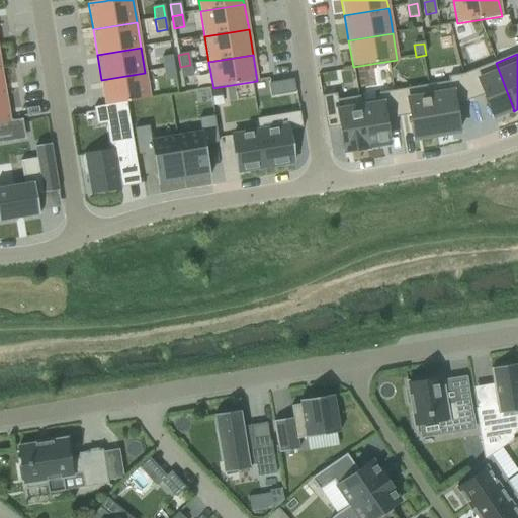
[(171,56),(162,58),(164,70),(173,68),(171,56)]
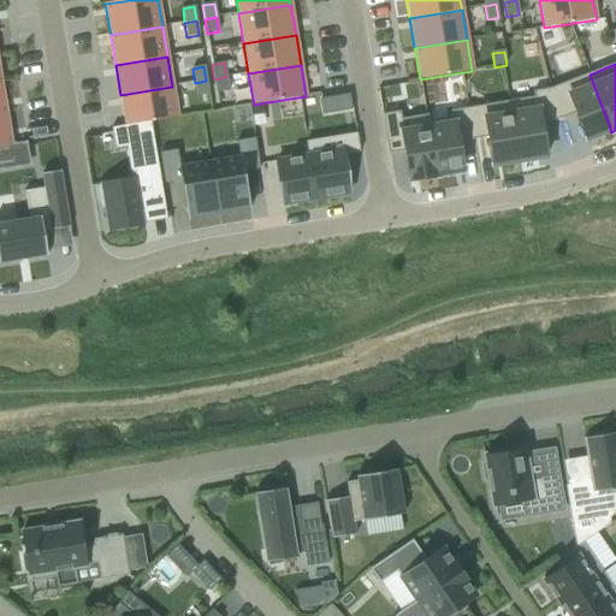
[(590,75),(550,89),(558,120),(575,113),(586,141),(610,131),(611,131),(593,84),(590,75)]
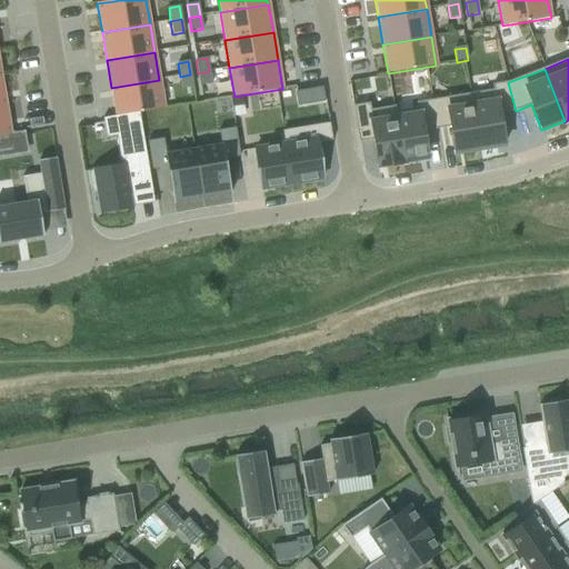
[(209,71),(198,73),(200,87),(211,85),(209,71)]
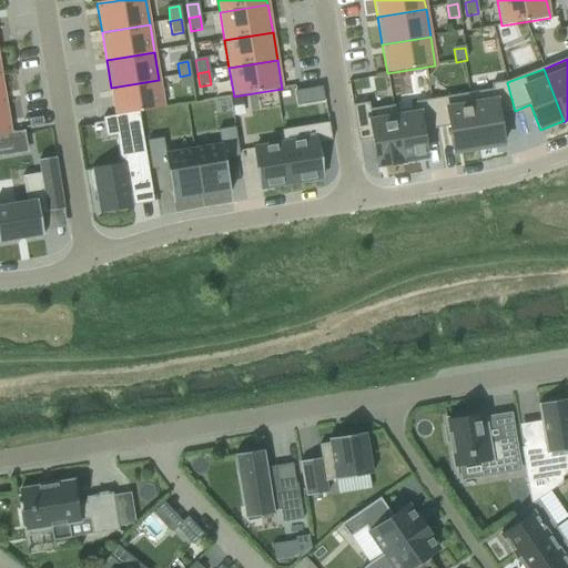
[(190,74),(180,77),(182,89),(192,88),(190,74)]
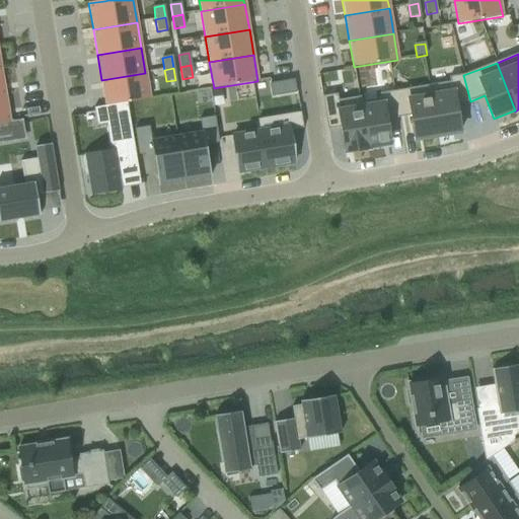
[(145,73),(101,80),(105,106),(150,99),(145,73)]
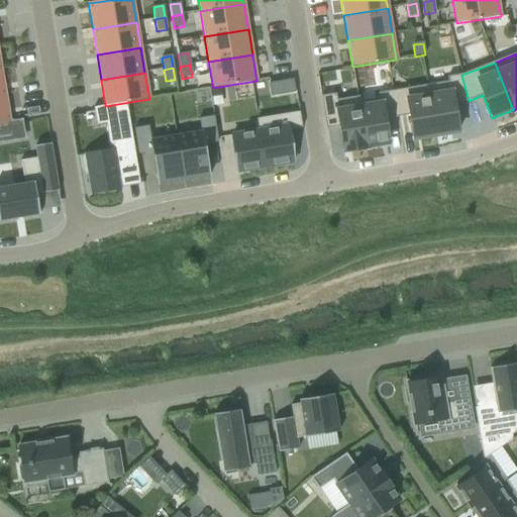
[(448,82),(427,86),(430,103),(435,136),(458,132),(453,103),(469,101),(461,75),(447,78),(448,82)]
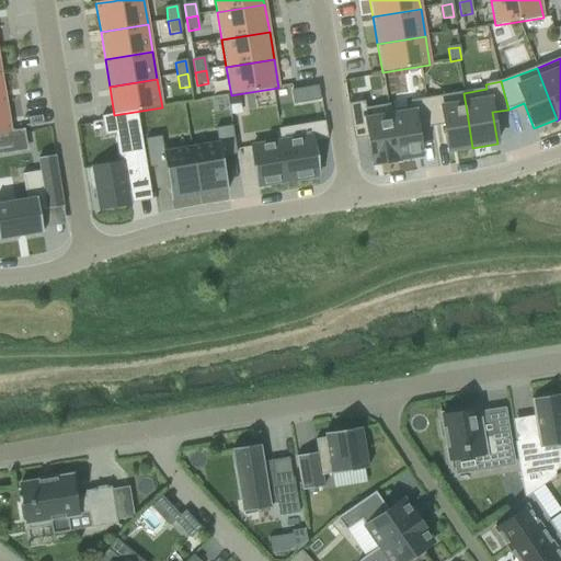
[(293,90),(292,90),(294,103),(321,99),(319,86),(293,90)]
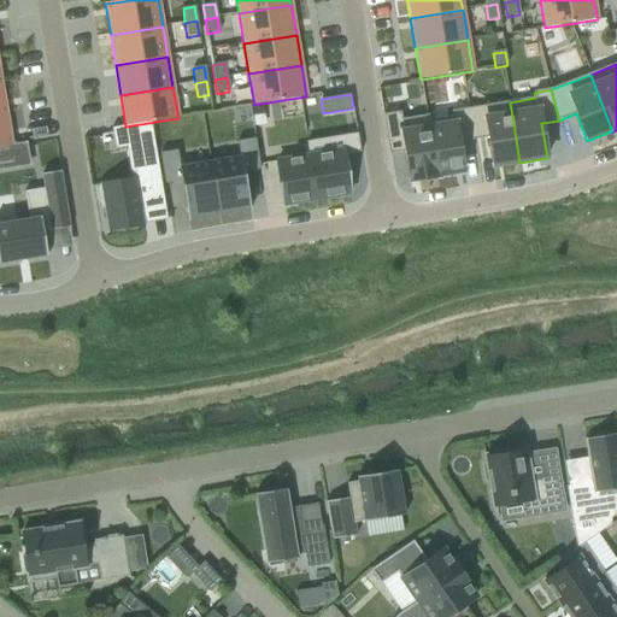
[(510,103),(468,110),(472,136),(474,140),(488,137),(493,166),(519,163),(513,123),(510,103)]
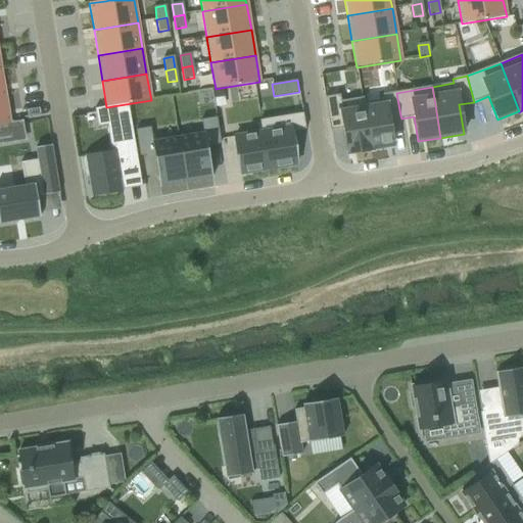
[(216,89),(212,90),(215,105),(224,104),(221,88),(216,89)]
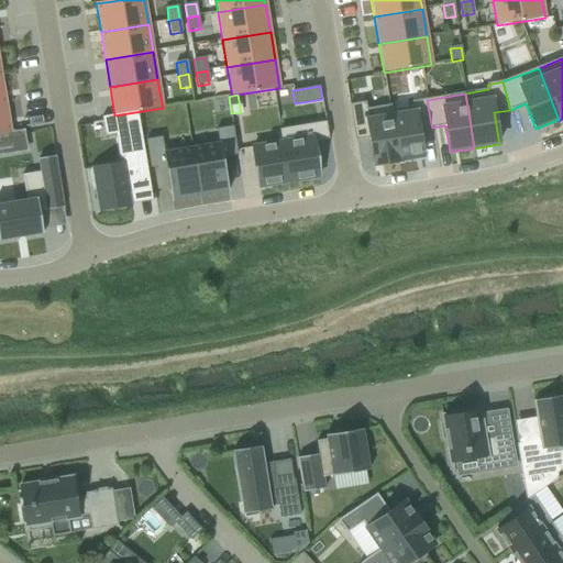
[(392,111),(390,111),(390,114),(398,161),(399,161),(422,156),(418,130),(432,128),(431,124),(427,100),(412,102),(412,108),(392,111)]
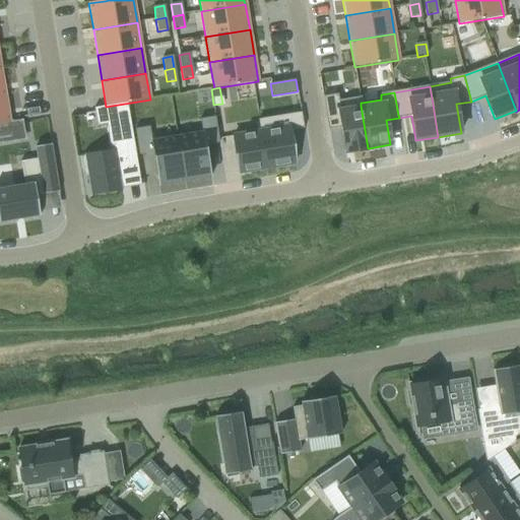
[(337,94),(323,98),(328,130),(341,128),(345,153),(369,149),(369,148),(368,148),(361,106),(361,103),(362,103),(361,98),(338,102),(337,94)]
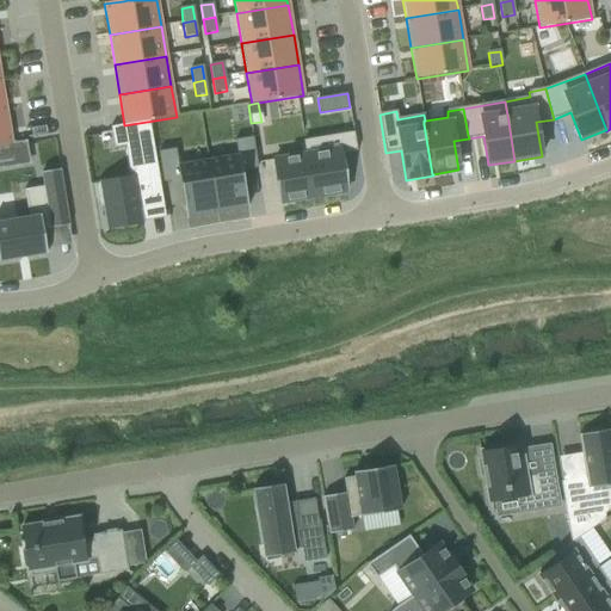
[(7,113),(0,113),(0,146),(13,143),(7,113)]
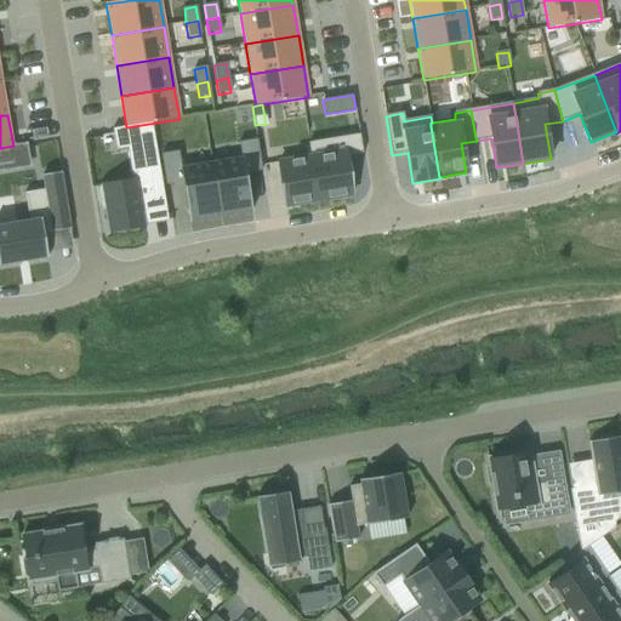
[(102,187),(98,187),(102,211),(106,210),(110,234),(143,228),(141,214),(166,209),(152,123),(127,127),(137,180),(102,184),(102,187)]
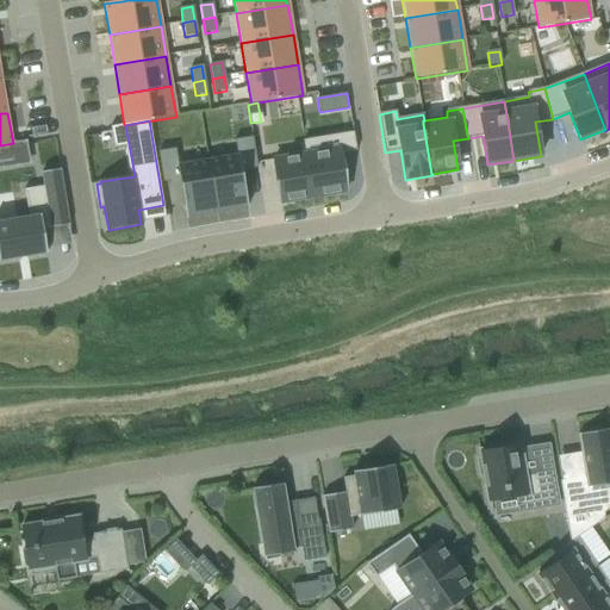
[(306,155),(312,198),(346,192),(340,154),(356,151),(353,132),(328,137),(330,151),(306,155)]
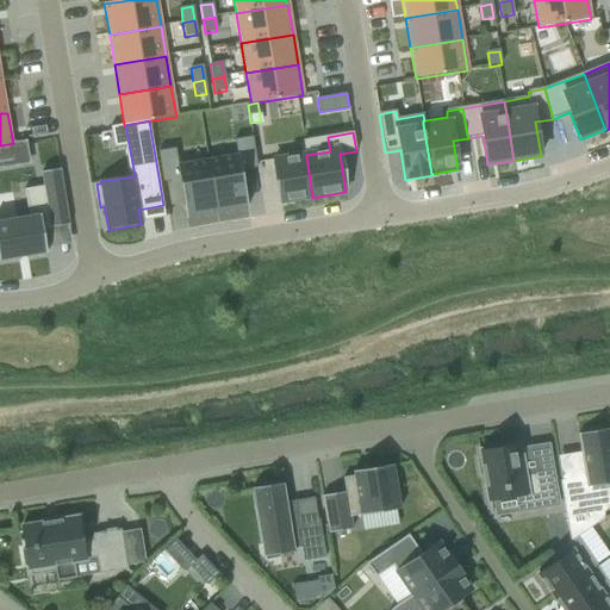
[(237,156),(207,161),(217,213),(247,209),(241,170),(257,168),(251,137),(235,141),(237,156)]
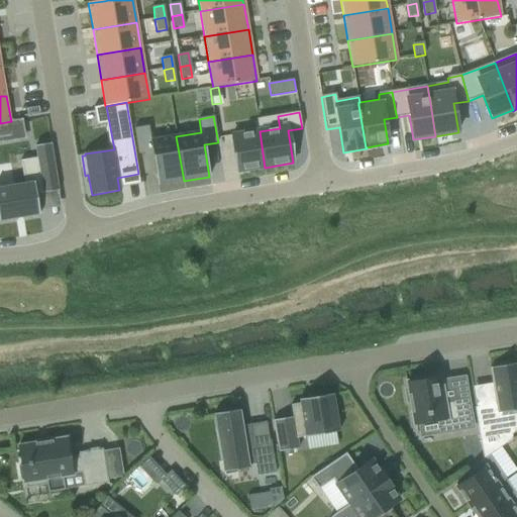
[(11,121),(0,123),(0,141),(25,137),(23,123),(22,119),(11,121)]
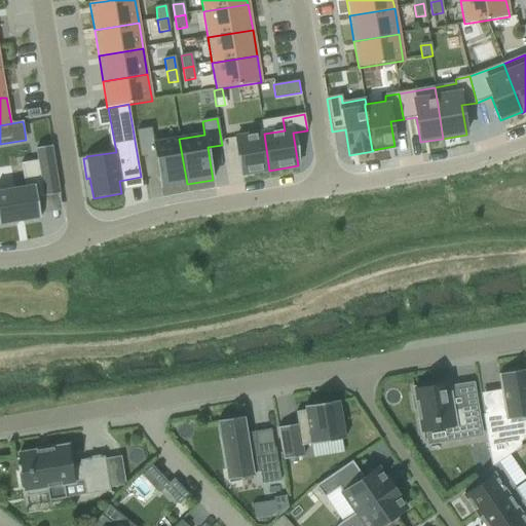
[(151,128),(136,132),(141,157),(154,155),(159,189),(187,184),(179,139),(153,143),(151,128)]
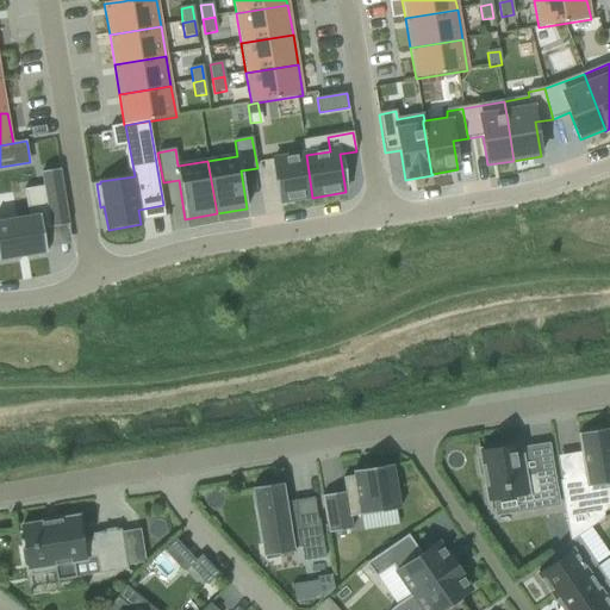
[(306,155),(273,161),(280,203),(312,198),(306,155)]
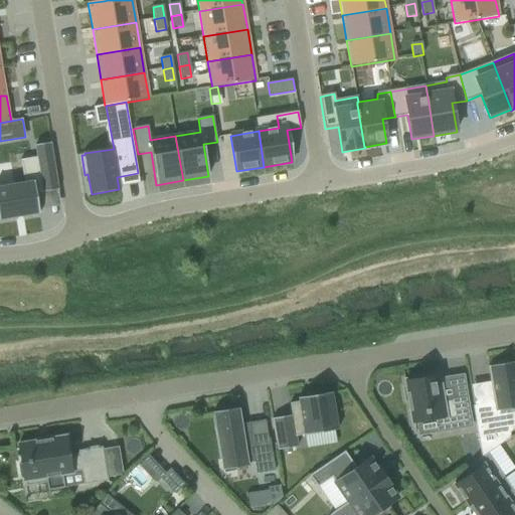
[(0,220),(38,214),(38,215),(39,214),(38,210),(36,194),(57,190),(49,143),(35,146),(37,158),(20,160),(24,184),(0,188),(0,220)]
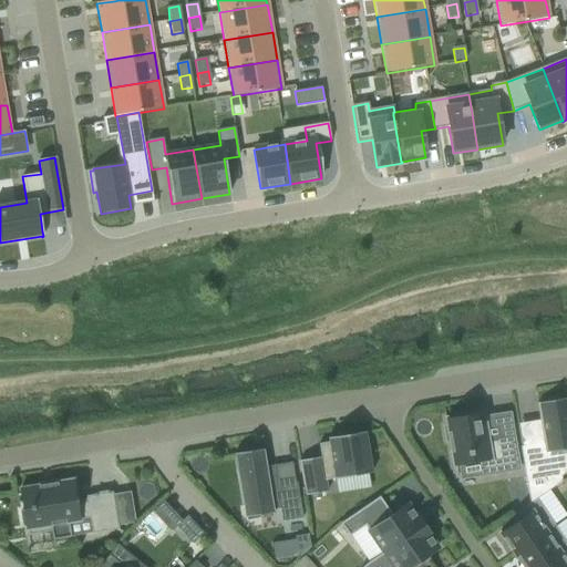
[(566,450),(566,399),(537,404),(544,444),(521,447),(529,504),(536,500),(562,483),(557,452),(566,450)]
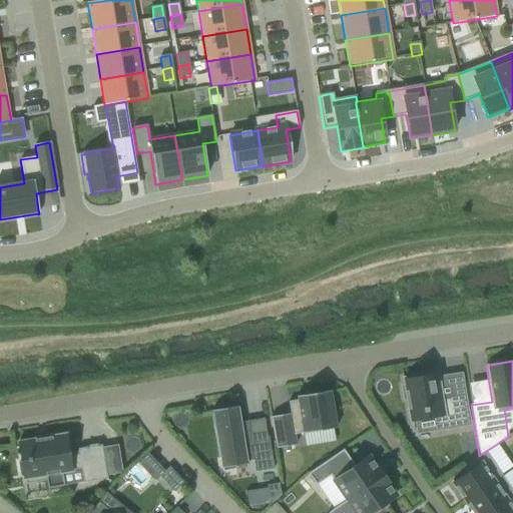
[(443,399),(439,373),(406,379),(407,386),(405,387),(407,399),(409,399),(413,422),(438,418),(440,430),(472,424),(467,395),(443,399)]
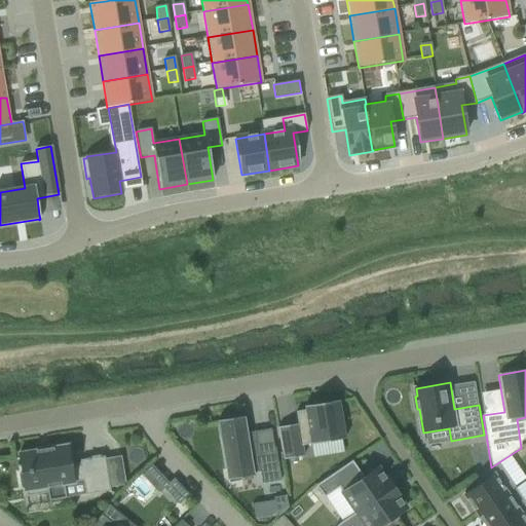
[(298,424),(277,428),(283,461),(302,457),(300,447),(344,440),(338,402),(304,407),(305,411),(296,413),(298,424)]
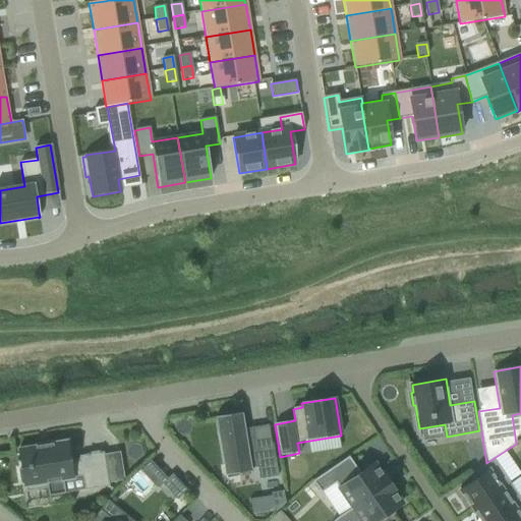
[(252,430),(244,431),(241,413),(239,414),(215,418),(215,422),(223,466),(236,464),(238,474),(251,472),(250,469),(257,467),(259,479),(261,479),(278,476),(273,447),(255,450),(252,430)]
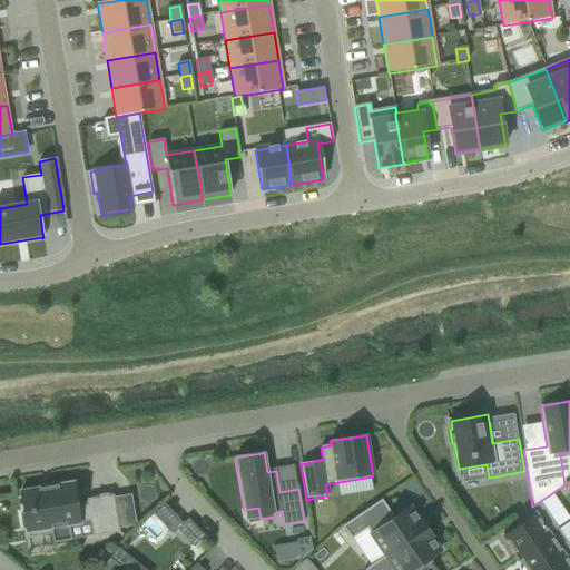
[(72,484),(20,492),(26,539),(50,536),(51,544),(70,541),(68,526),(89,522),(91,539),(118,534),(112,498),(86,501),(87,505),(76,508),(72,484)]
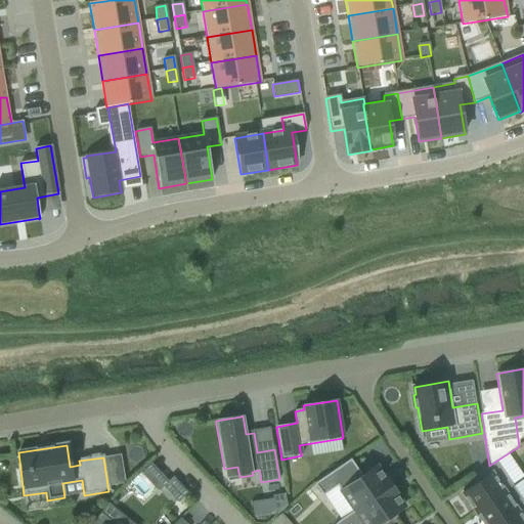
[(337,486),(354,512),(390,487),(377,468),(362,477),(350,460),(314,484),(322,496),(337,486)]
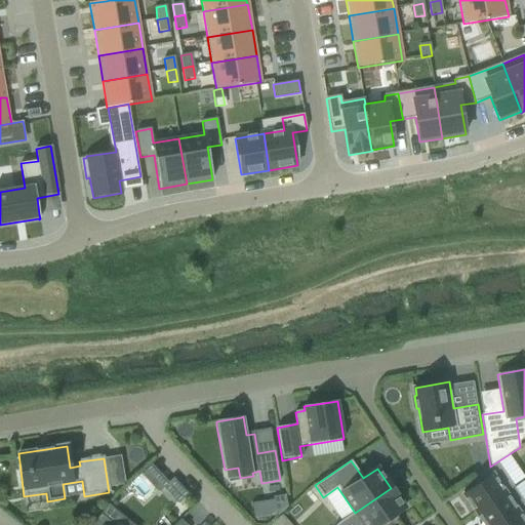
[(475,514),(514,487),(496,462),(490,467),(472,480),(476,485),(462,494),(475,514)]
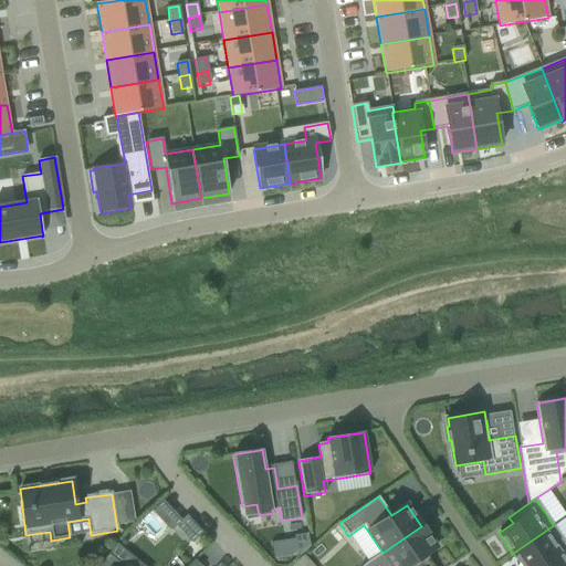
[(186,514),(175,525),(191,542),(202,532),(186,514)]
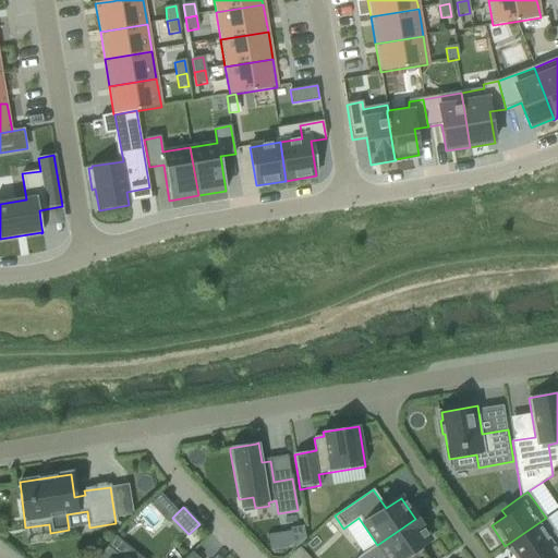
[(505,546),(512,557),(529,557),(557,538),(557,536),(546,518),(505,546)]
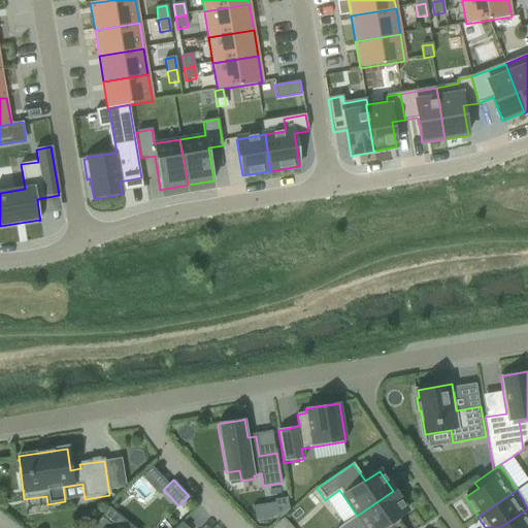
[(343,525),(338,527),(383,527),(407,512),(399,499),(393,491),(357,516),(343,525)]
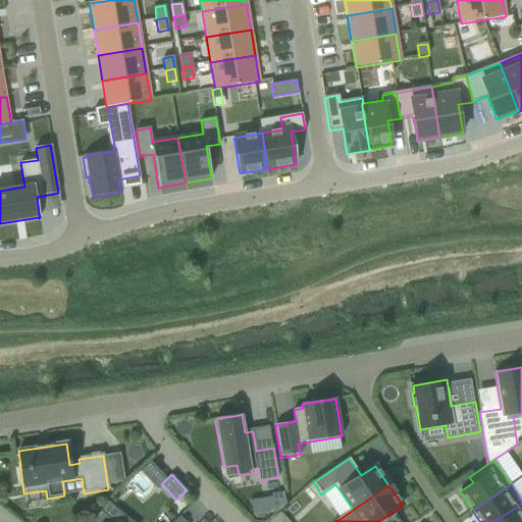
[(271,497),(250,501),(253,517),(274,513),(274,514),(285,504),(283,492),(271,494),(271,497)]
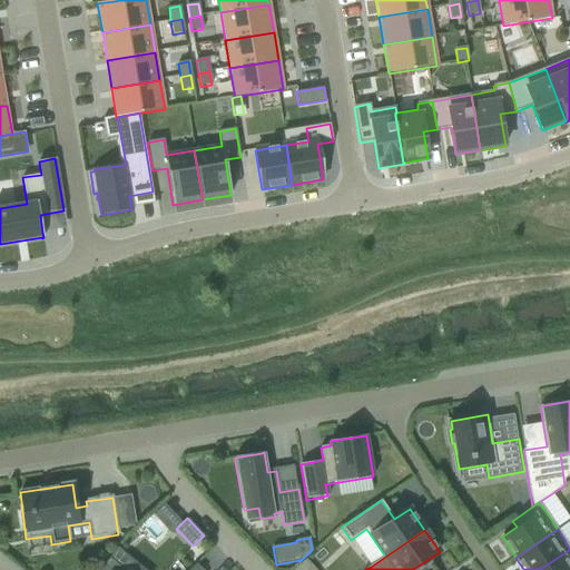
[(569,569),(569,550),(540,569),(569,569)]
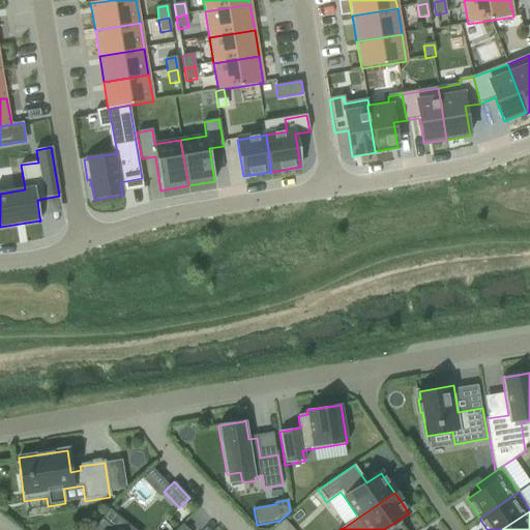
[(114,529),(101,520),(92,529),(114,529)]
